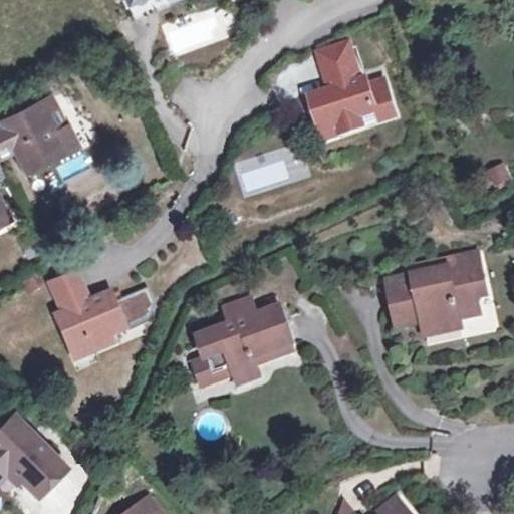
[(308,96),(319,130),(337,123),(340,133),(362,125),(394,114),(382,79),(366,84),(363,77),(358,78),(345,43),(316,53),(324,78),(327,80),(330,88),(308,96)]
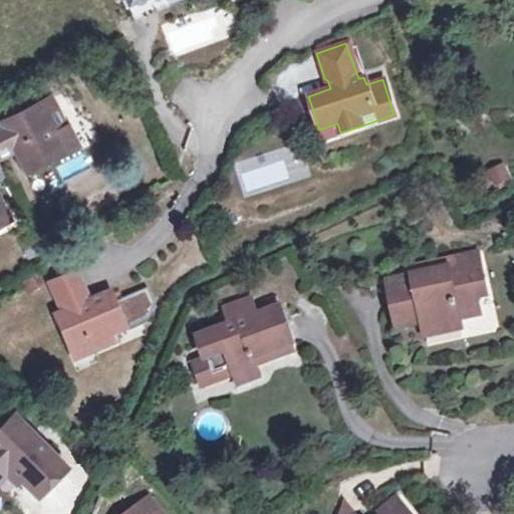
[(0,213),(6,211),(0,199),(0,158),(16,150),(22,163),(59,145),(55,134),(66,127),(52,99),(0,124),(0,213)]
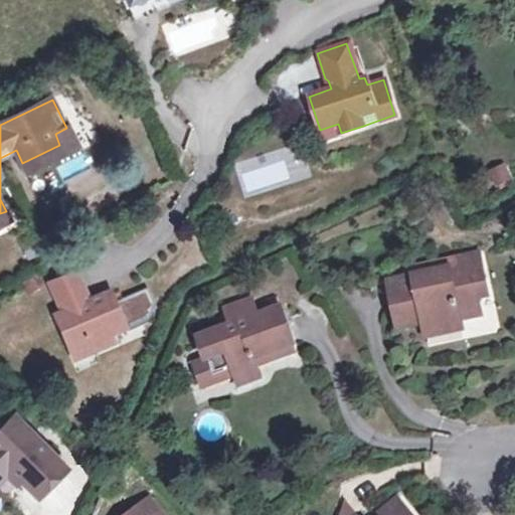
[(323,139),(341,133),(338,124),(320,130),(323,139)]
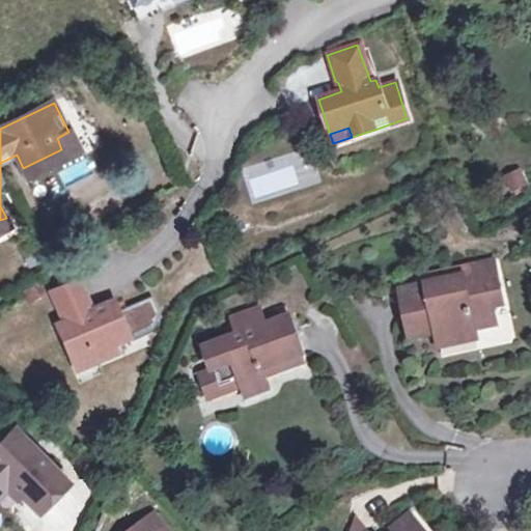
[(61,149),(23,168),(29,179),(82,152),(73,132),(68,132),(57,138),(61,149)]
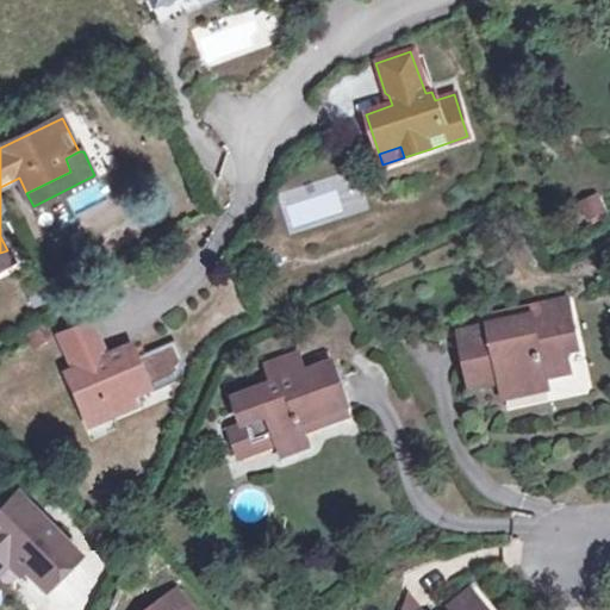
[(341,178),(279,191),(287,224),(348,211),(341,178)]
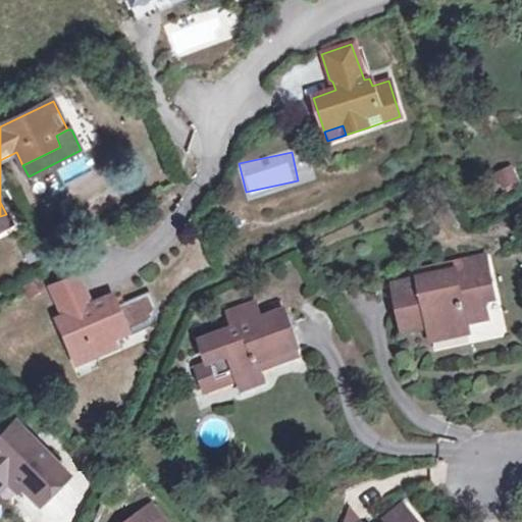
[(510,164),(493,172),(501,187),(517,178),(510,164)]
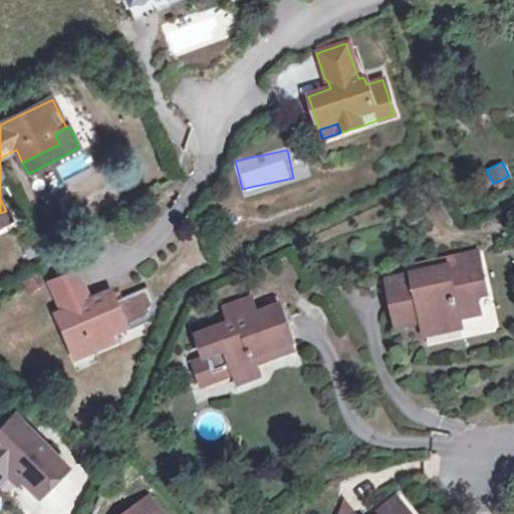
[(0,213),(0,223),(9,219),(6,211),(0,213)]
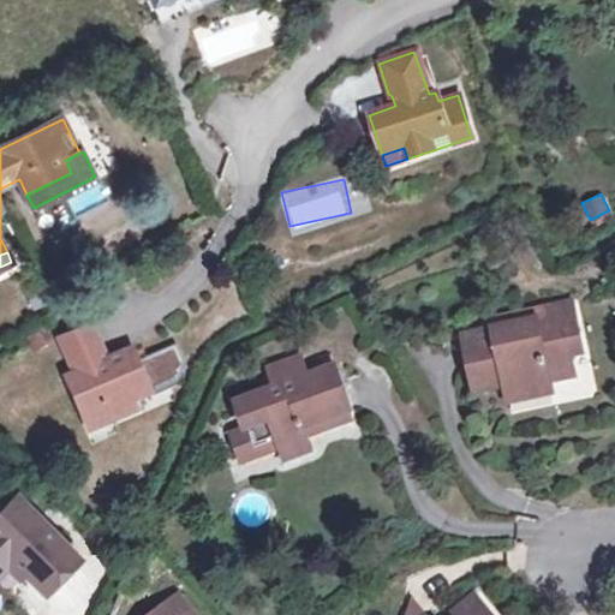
[(514,327),(496,329),(463,338),(469,365),(478,363),(483,387),(505,382),(508,395),(551,386),(549,378),(574,374),(569,353),(581,351),(572,305),(513,317),(514,327)]
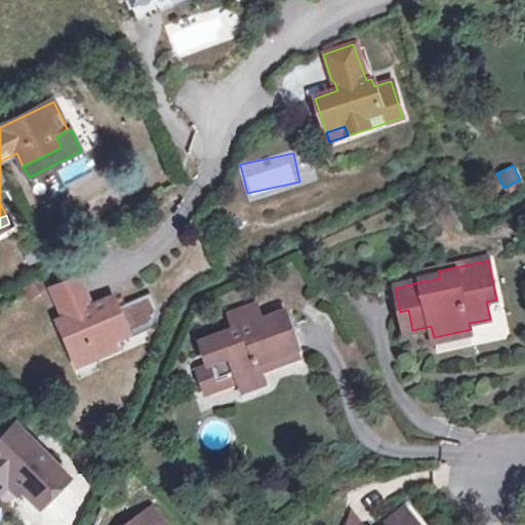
[(439,279),(438,271),(422,274),(423,281),(439,279)]
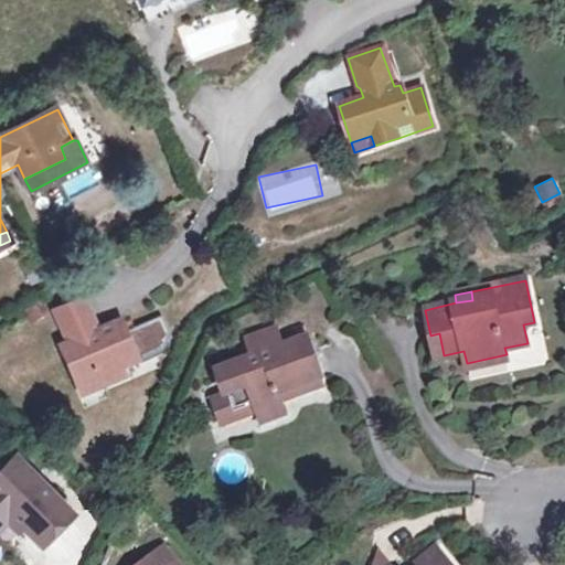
[(64,330),(94,318),(85,301),(56,312),(64,330)]
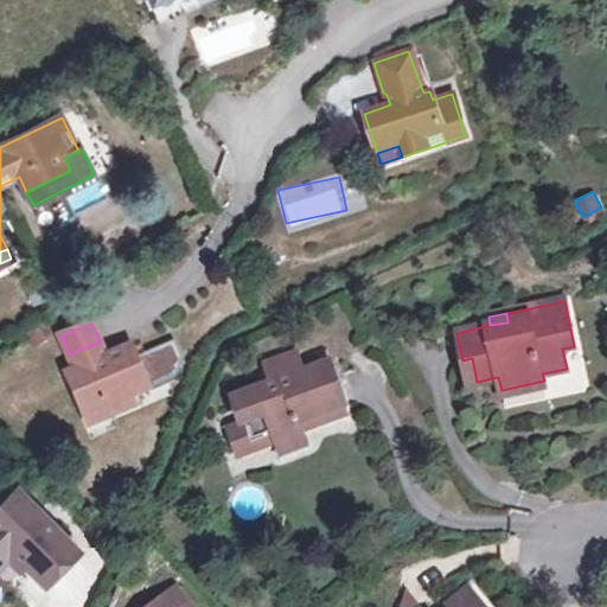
[(69,355),(75,369),(107,356),(101,342),(69,355)]
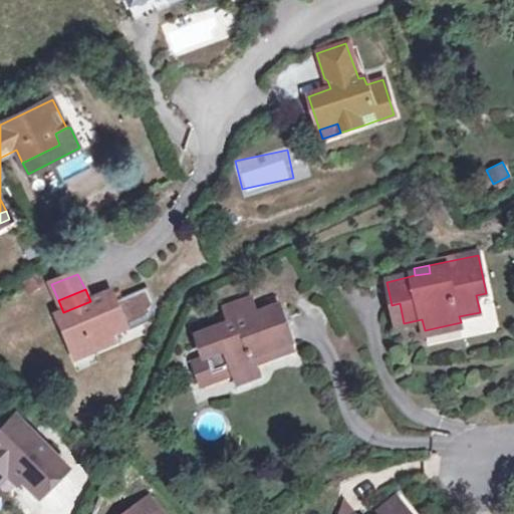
[(111,293),(90,301),(63,312),(57,315),(72,350),(87,343),(90,351),(113,342),(110,334),(125,327),(111,293)]
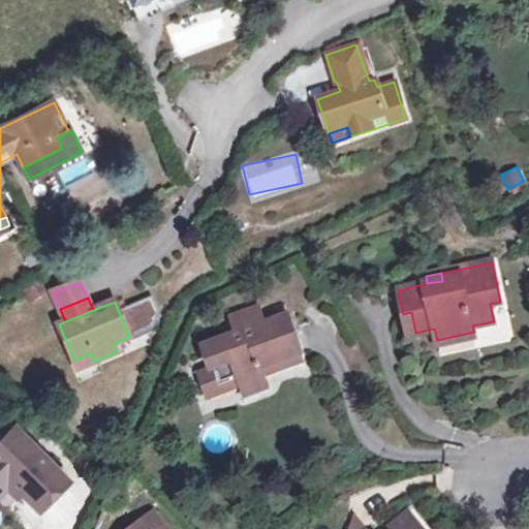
[(205,346),(213,369),(221,392),(240,385),(244,396),(269,386),(263,371),(273,369),(275,371),(300,362),(284,317),(205,346)]
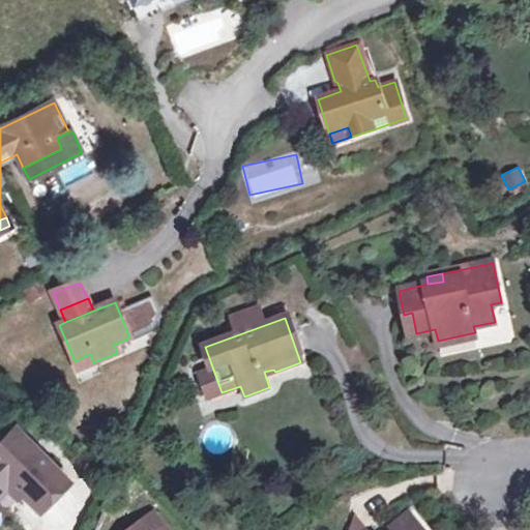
[(90,354),(75,361),(78,370),(93,362),(90,354)]
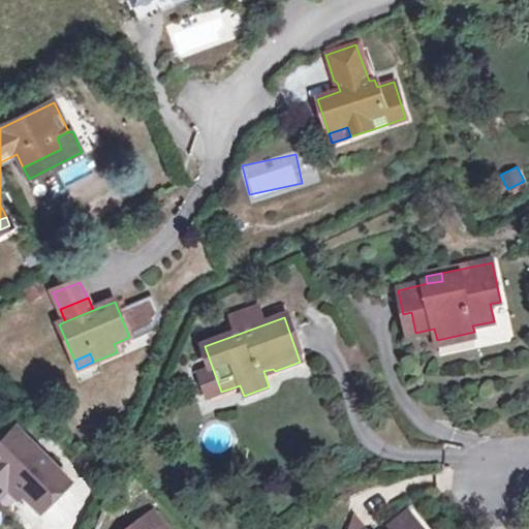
[(221,392),(213,369),(197,375),(206,398),(221,392)]
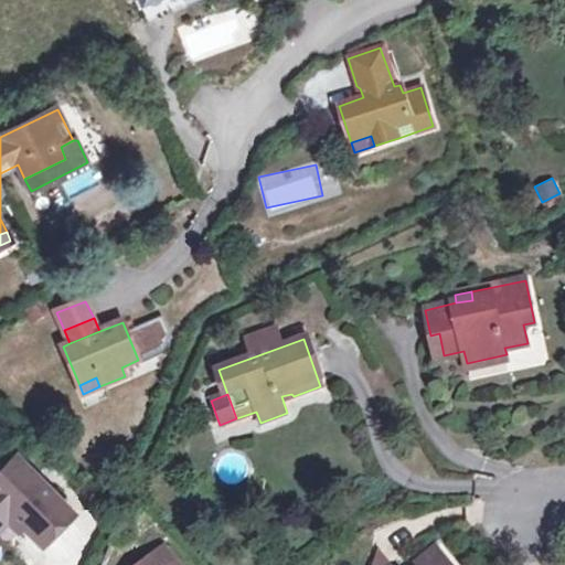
[(0,521),(9,513),(22,526),(39,542),(67,513),(7,450),(0,457),(0,521)]
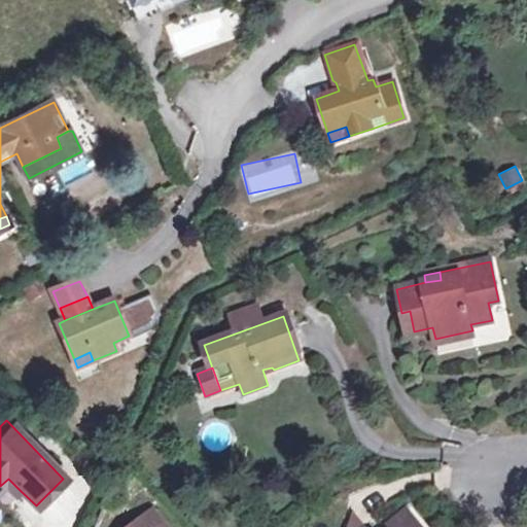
[(8,479),(0,486),(0,491),(10,501),(21,491),(8,479)]
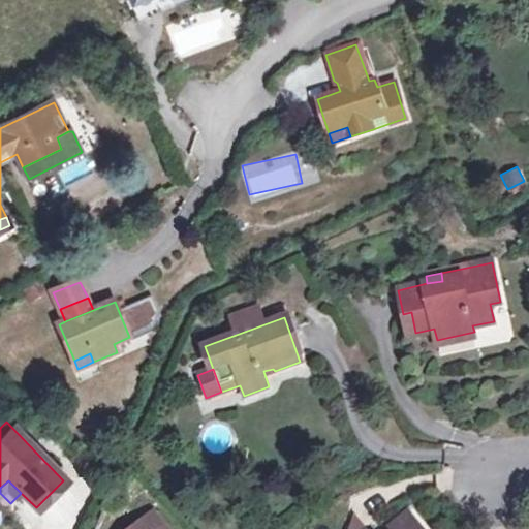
[(422,528),(410,514),(392,528),(359,528),(351,526),(349,528),(422,528)]
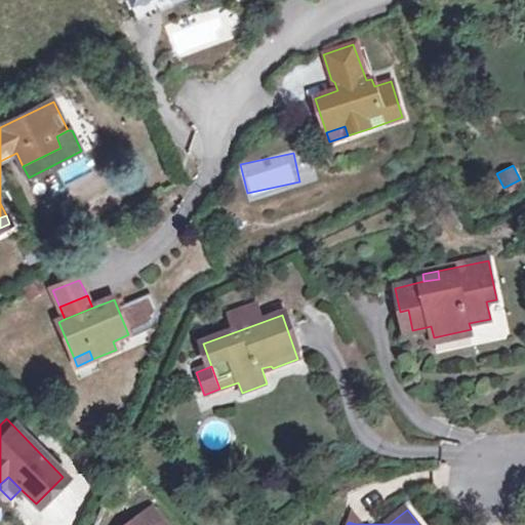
[(142,520),(145,524),(163,524),(153,511),(142,520)]
